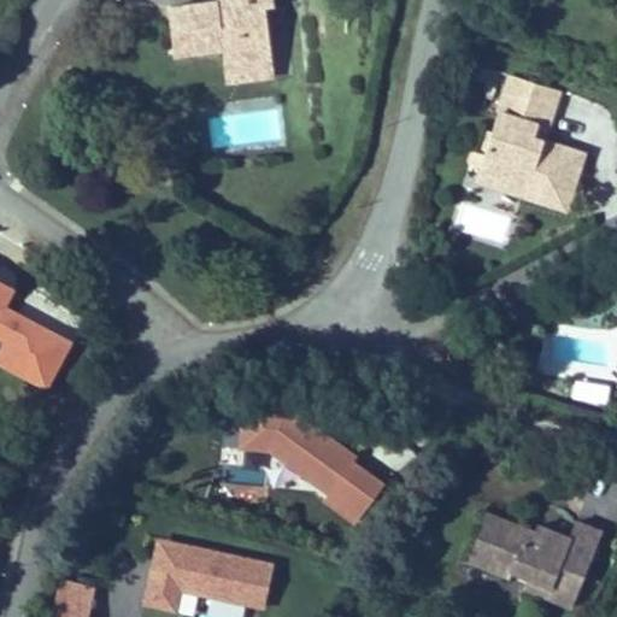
[(274,60),(266,7),(275,6),(274,0),(225,0),(227,6),(219,7),(218,1),(170,7),(175,53),(223,47),(225,66),(274,60)]
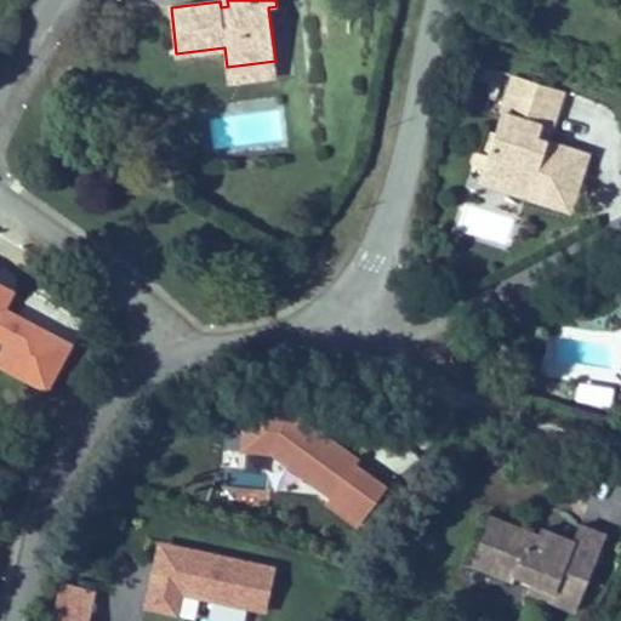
[(277,77),(275,61),(227,67),(229,83),(277,77)]
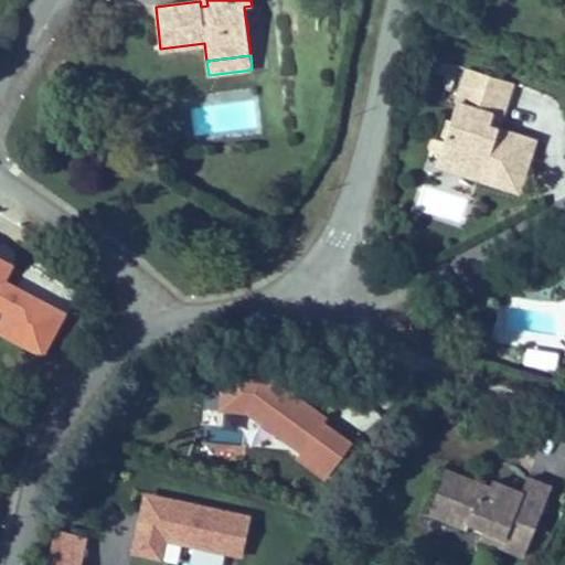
[(507,126),(516,95),(464,77),(438,159),(448,187),(513,208),(526,166),(529,158),(483,141),(490,121),(507,126)]
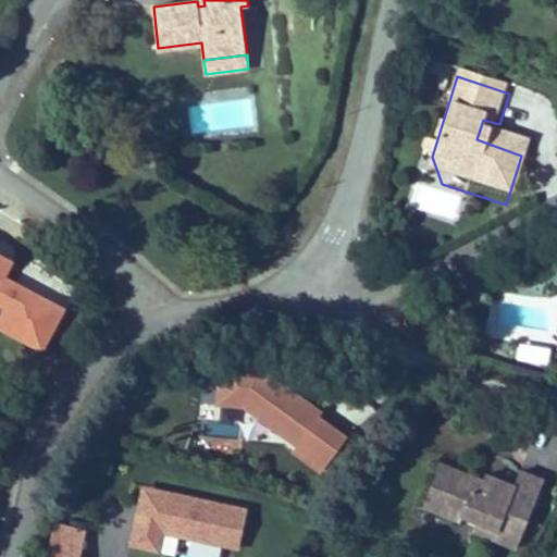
[(432,157),(434,147),(424,144),(421,153),(432,157)]
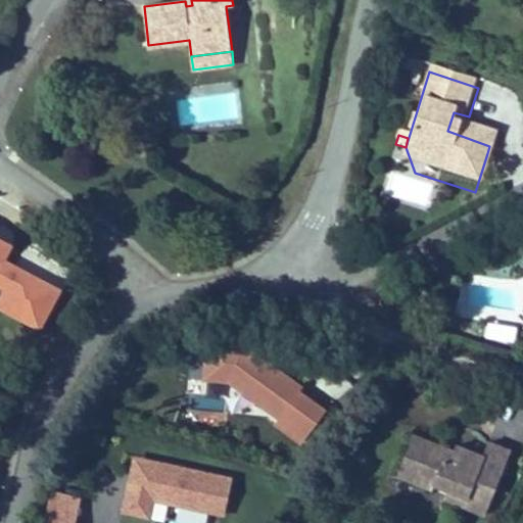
[(399,168),(415,173),(406,147),(399,168)]
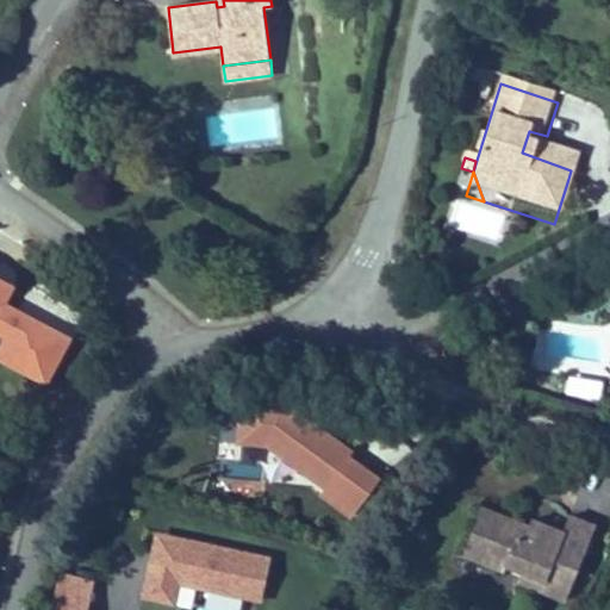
[(458,200),(449,226),(500,241),(508,215),(458,200)]
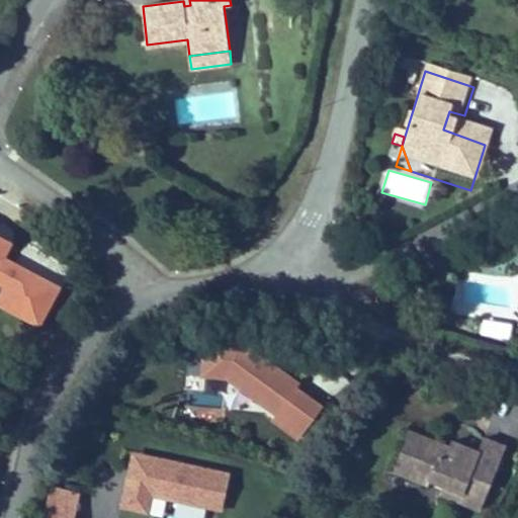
[(9,244),(0,239),(0,285),(3,287),(0,293),(0,310),(40,330),(61,288),(2,259),(9,244)]
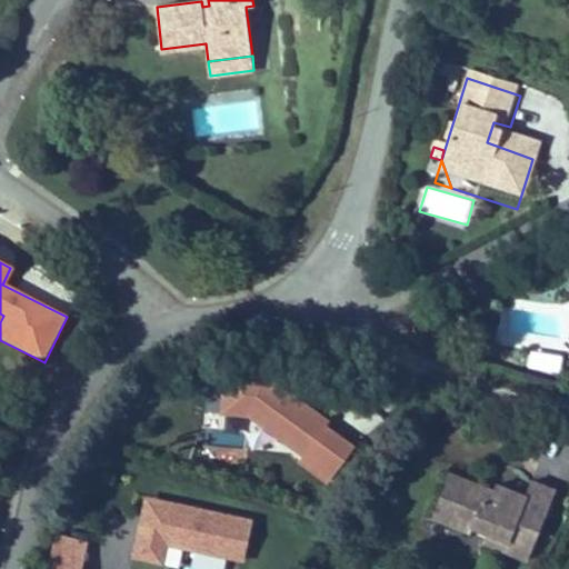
[(530,351),(528,367),(558,372),(560,356),(530,351)]
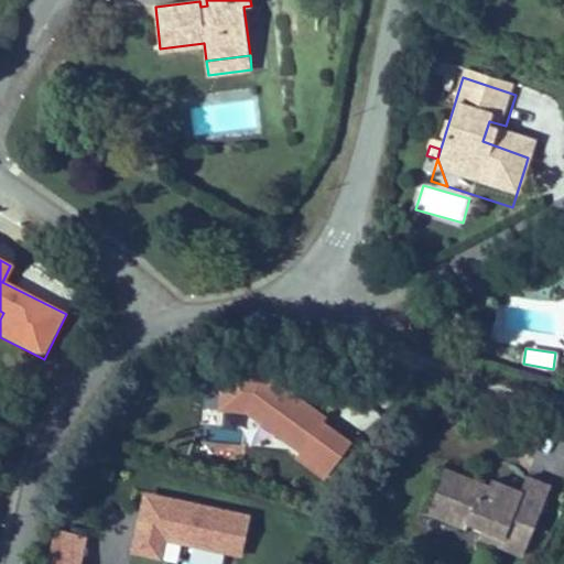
[(217,372),(216,412),(243,414),(295,454),(293,461),(321,479),(345,444),(316,424),(321,418),(259,375),(217,372)]
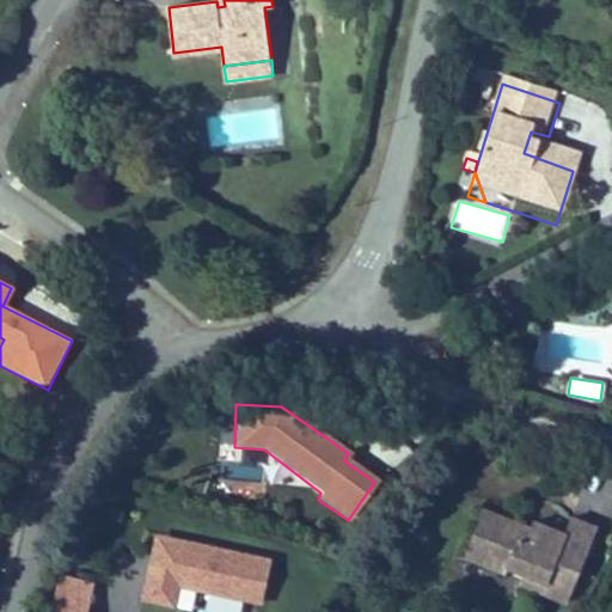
[(564,607),(599,531),(575,519),(573,525),(565,540),(543,530),(487,505),(465,550),(506,569),(509,562),(525,569),(548,580),(540,597),(564,607)]
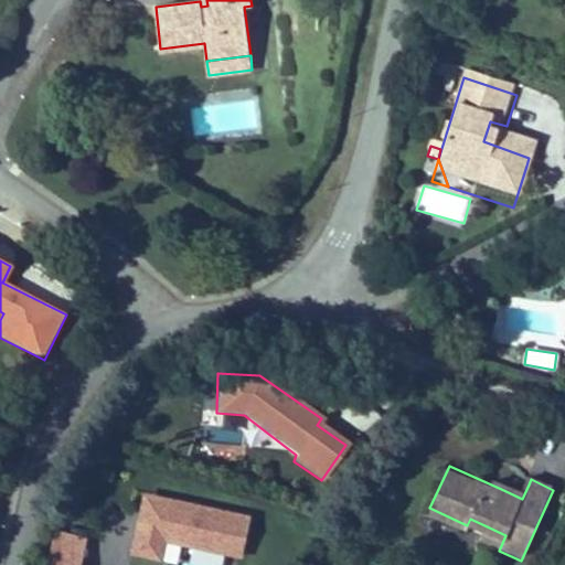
[(501,489),(522,499),(529,484),(507,475),(501,489)]
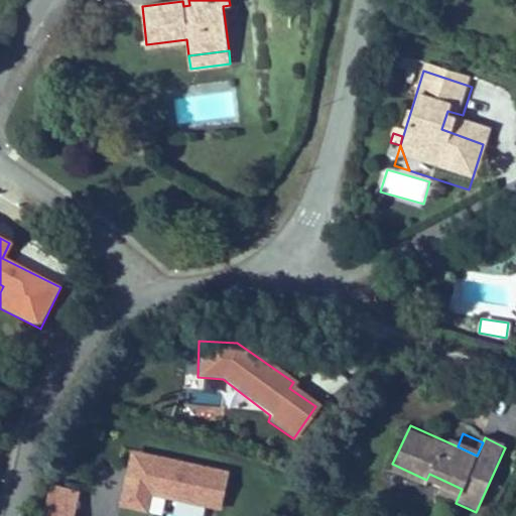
[(227,473),(131,455),(121,508),(147,513),(149,498),(220,511),(227,473)]
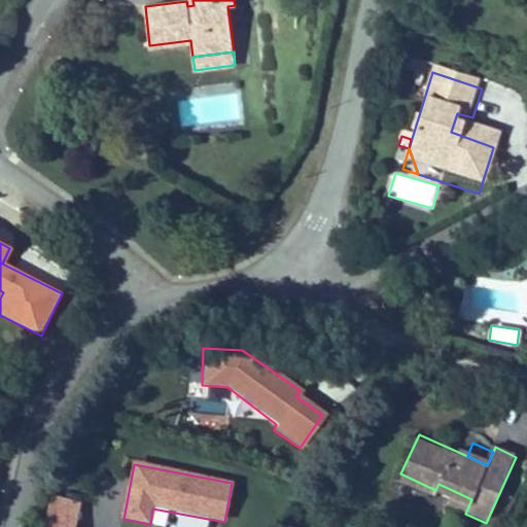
[(445,504),(465,514),(471,499),(452,490),(445,504)]
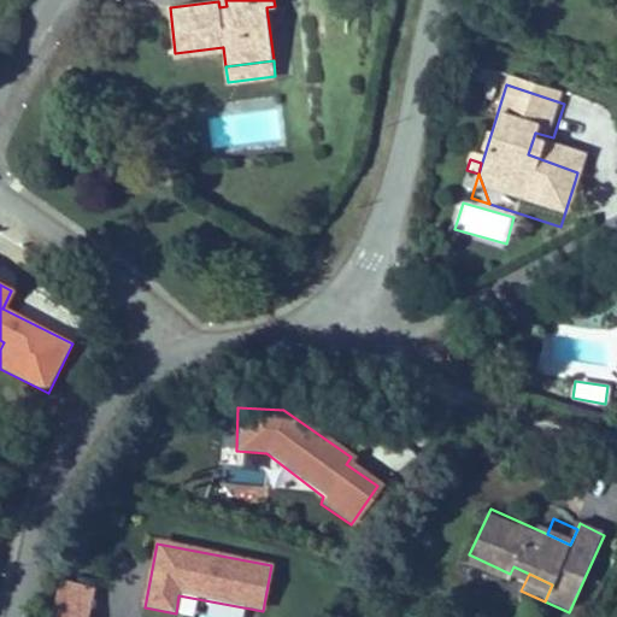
[(90,616),(98,595),(64,587),(54,616),(90,616)]
